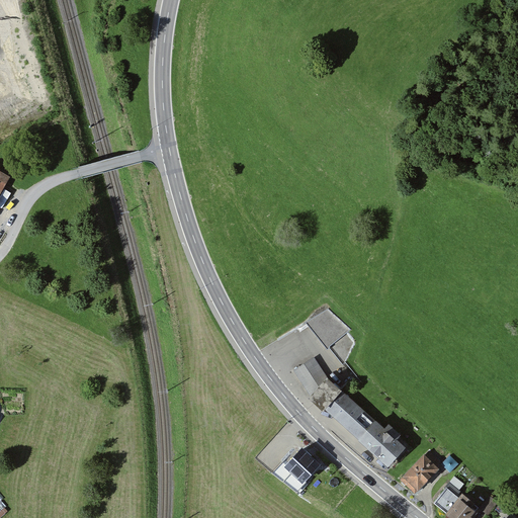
[(327,349),(350,332),(330,306),(307,323),(327,349)]
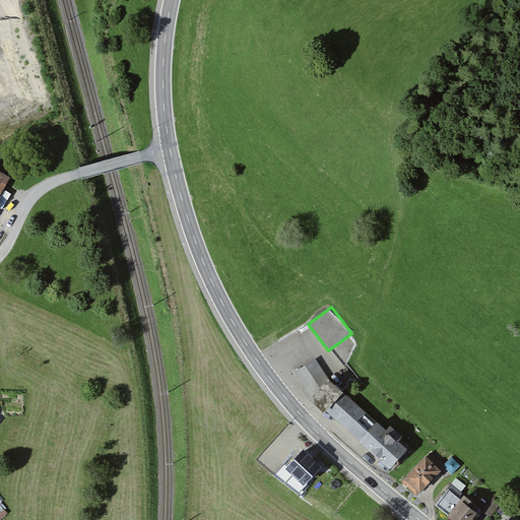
[(316,361),(296,372),(309,396),(325,378),(316,361)]
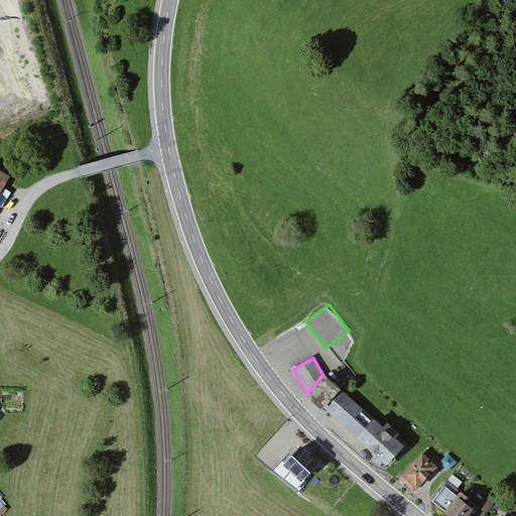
[(384,427),(341,389),(324,408),(387,466),(404,446),(396,439),(400,434),(388,423),(384,427)]
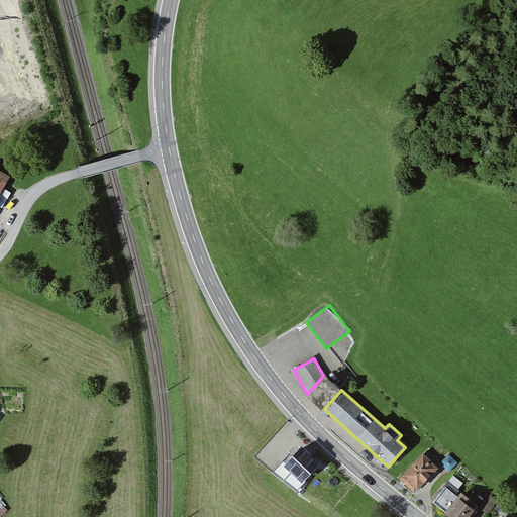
[(302,448),(285,467),(303,485),(320,467),(302,448)]
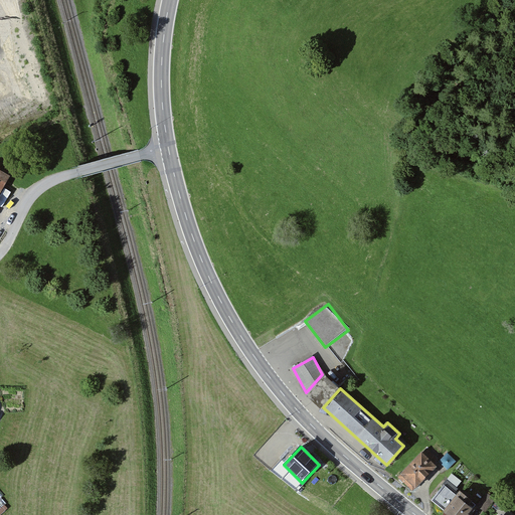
[(421,452),(397,475),(412,490),(436,467),(421,452)]
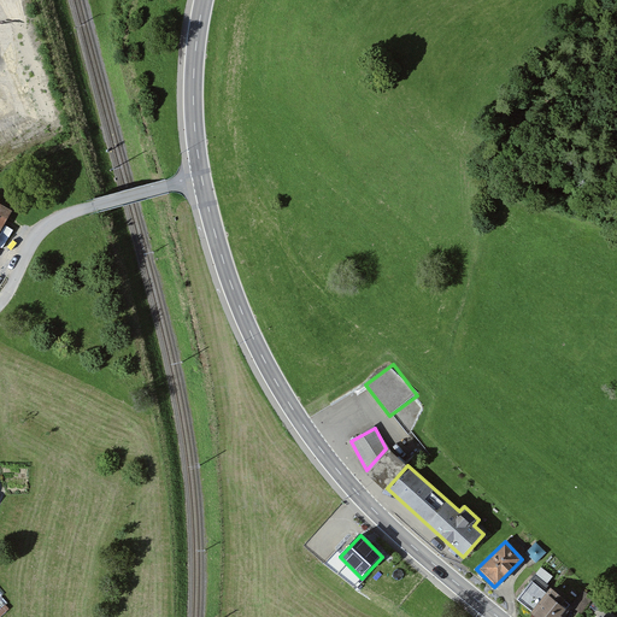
[(538,562),(547,552),(539,542),(528,551),(538,562)]
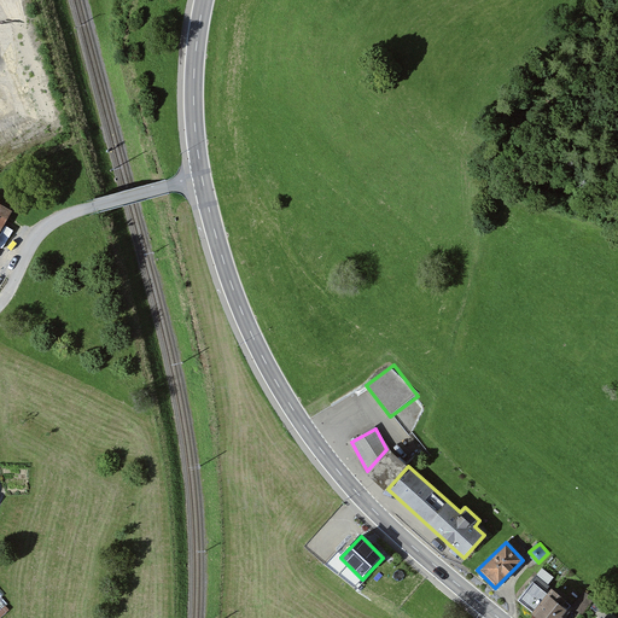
[(547,598),(532,613),(537,617),(558,617),(564,612),(547,598)]
